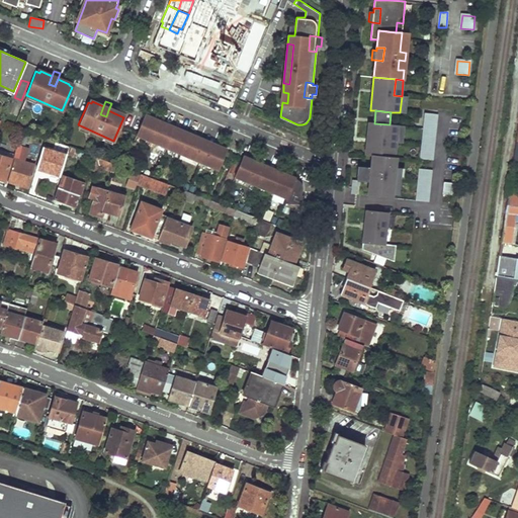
[(424,113),(418,169),(431,170),(437,114),(424,113)]
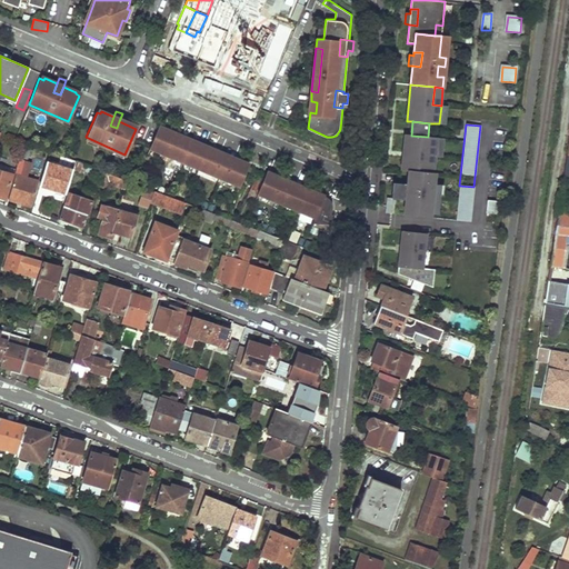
[(165,156),(171,138),(168,137),(169,131),(158,127),(148,149),(165,156)]
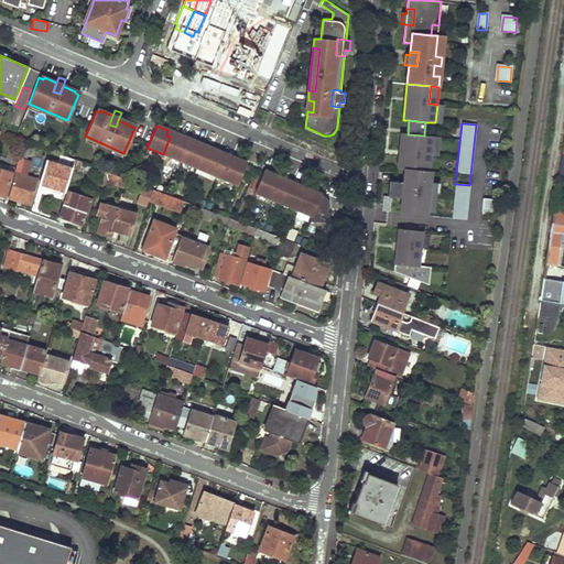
[(170,137),(163,154),(179,161),(186,144),(182,142),(184,138),(172,132),(170,137)]
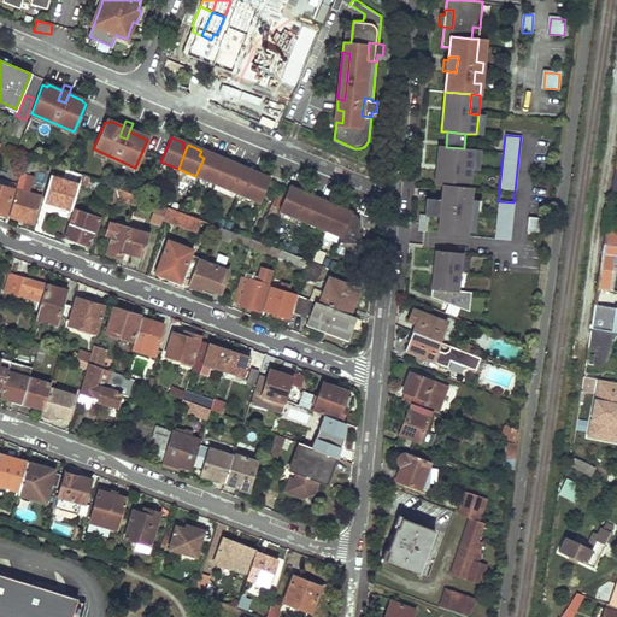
[(444,186),(459,187),(462,169),(472,170),(475,150),(464,148),(446,147),(440,146),(436,184),(444,186)]
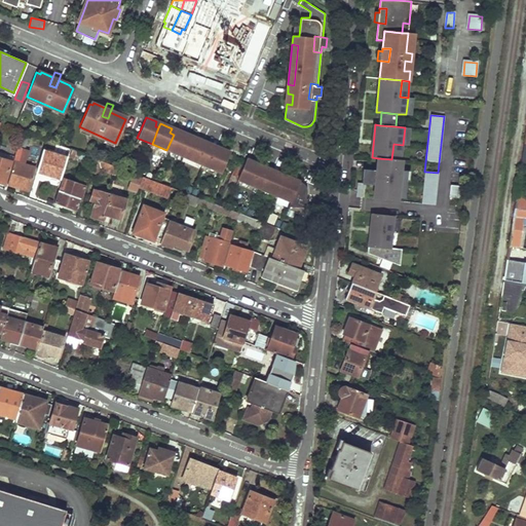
[(166,150),(184,158),(191,142),(187,140),(189,136),(176,129),(174,135),(166,150)]
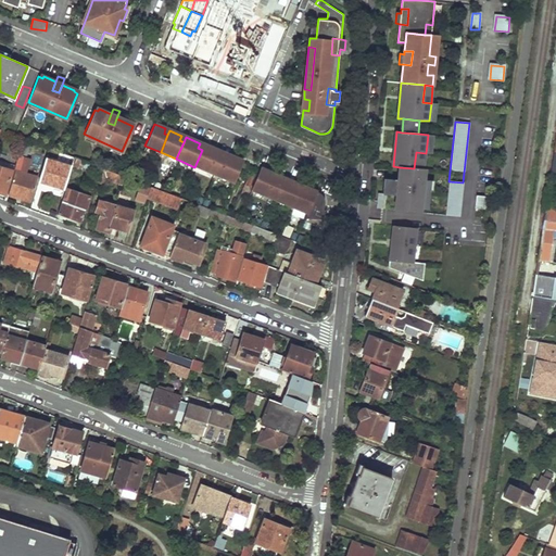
[(215,176),(223,159),(214,154),(215,150),(204,144),(202,150),(194,167),(215,176)]
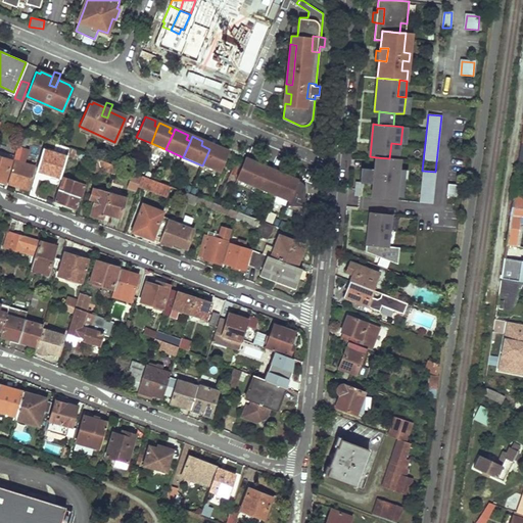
[(397,170),(400,144),(391,143),(389,158),(388,169),(397,170)]
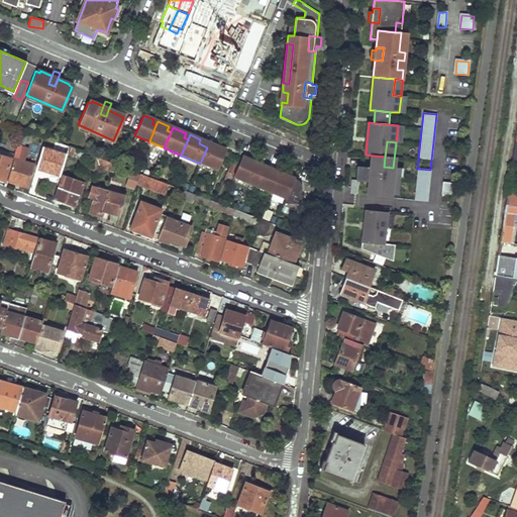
[(0,180),(3,182),(12,158),(15,149),(0,143),(0,180)]
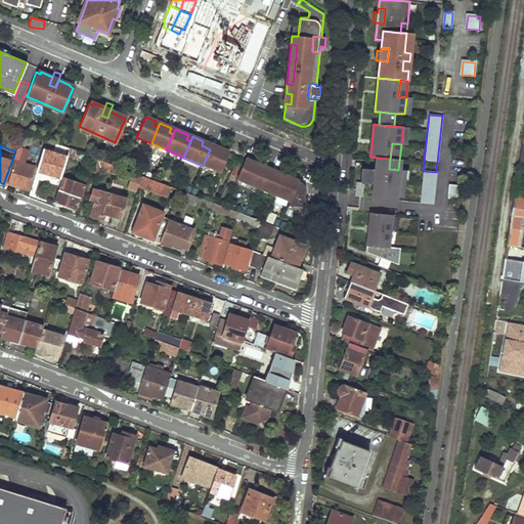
[(15,161),(18,162),(23,149),(17,147),(15,151),(12,160),(15,161)]
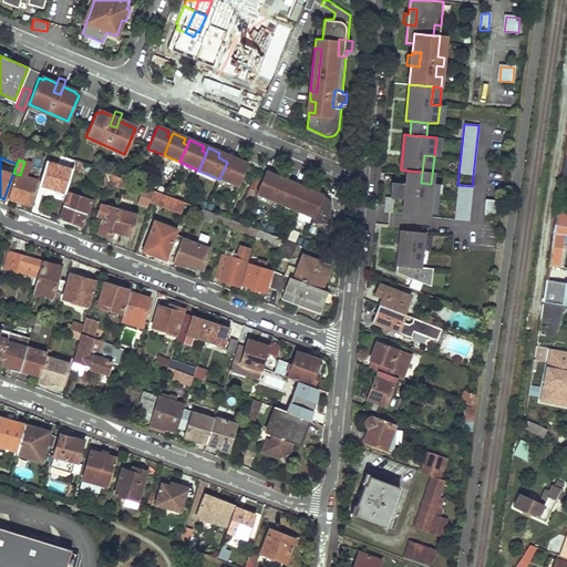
[(227,162),(219,179),(239,188),(249,165),(238,161),(236,165),(227,162)]
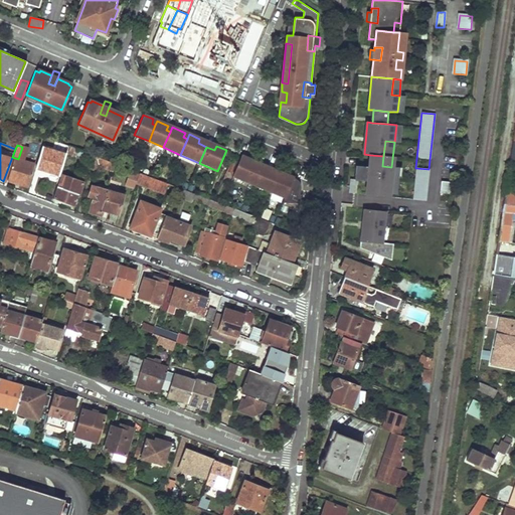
[(66,156),(42,149),(35,169),(59,177),(66,156)]
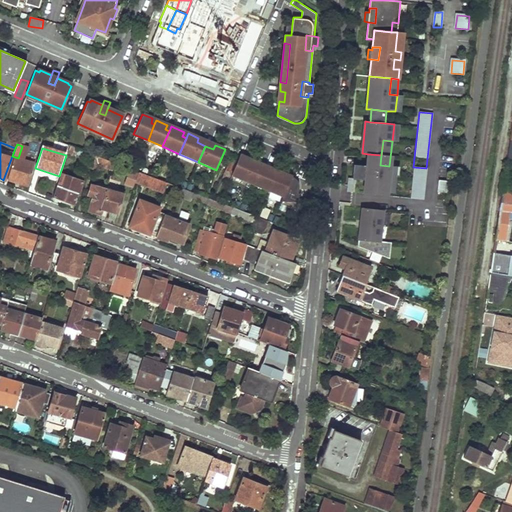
[(380,165),(381,155),(368,154),(367,166),(365,180),(364,193),(387,196),(387,192),(390,166),(389,166),(380,165)]
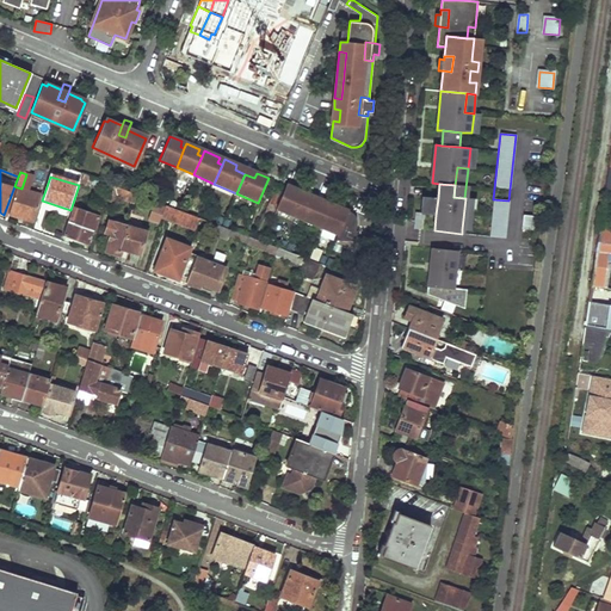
[(110,185),(105,198),(115,201),(117,196),(135,202),(137,196),(110,185)]
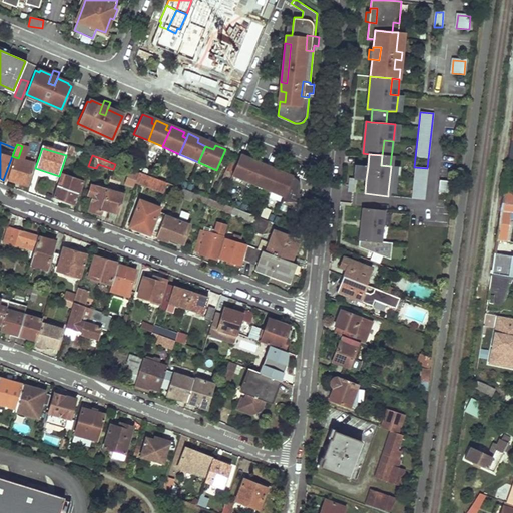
[(285,198),(292,182),(287,180),(289,176),(269,168),(267,172),(250,165),(252,161),(241,156),(233,176),(285,198)]
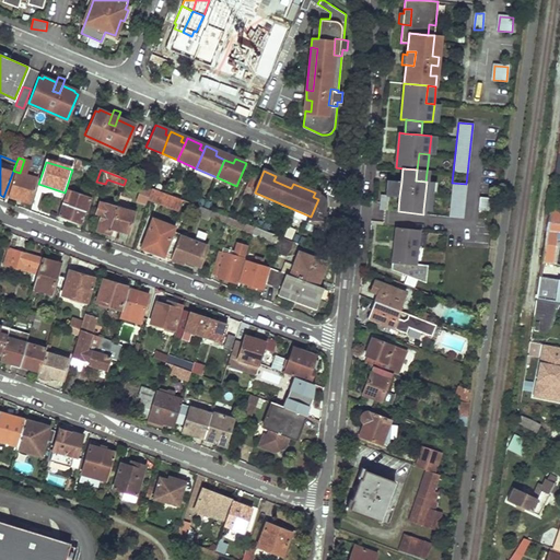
[(8,197),(28,205),(38,179),(20,173),(16,172),(8,197)]
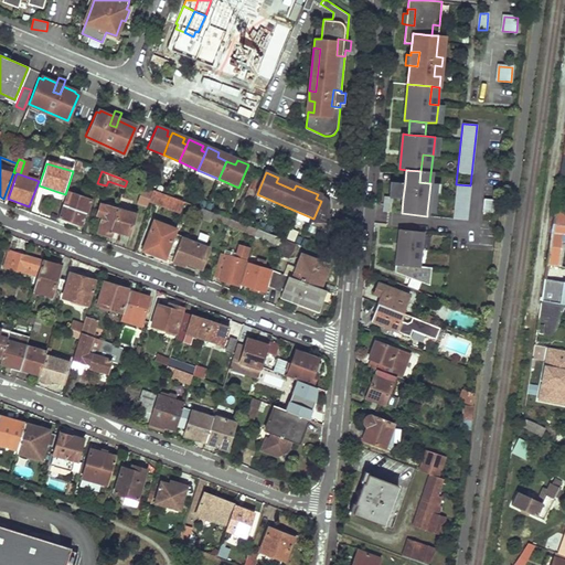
[(391,198),(403,199),(405,183),(390,182),(387,196),(387,198),(391,198)]
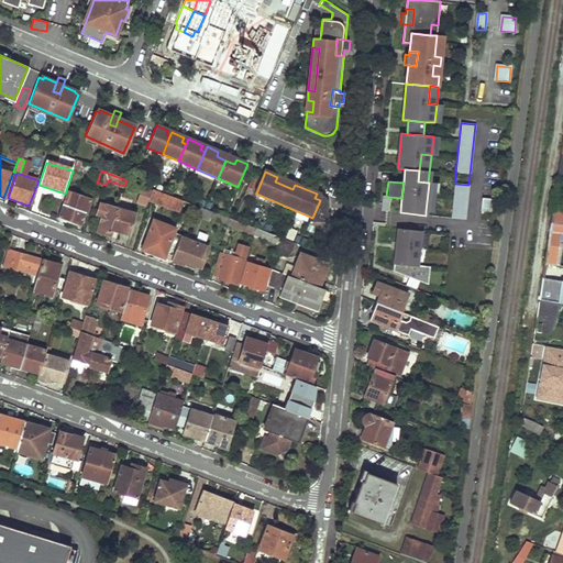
[(435,183),(429,183),(426,211),(433,212),(435,183)]
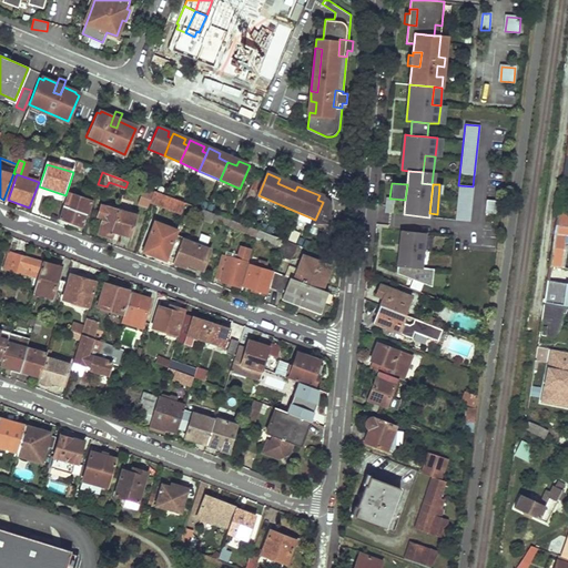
[(146,208),(152,194),(143,191),(138,204),(146,208)]
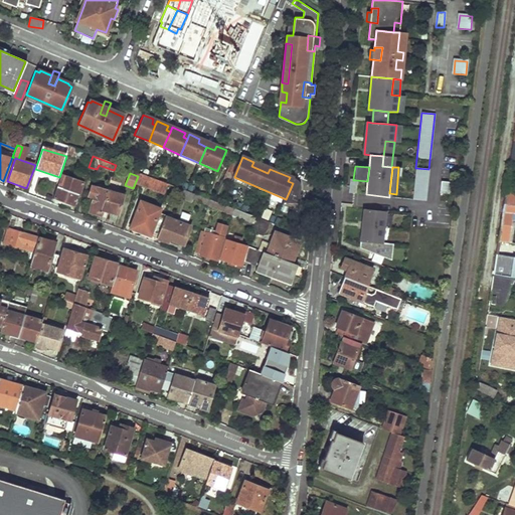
[(144,185),(164,193),(167,184),(139,174),(138,176),(135,185),(144,188),(144,185)]
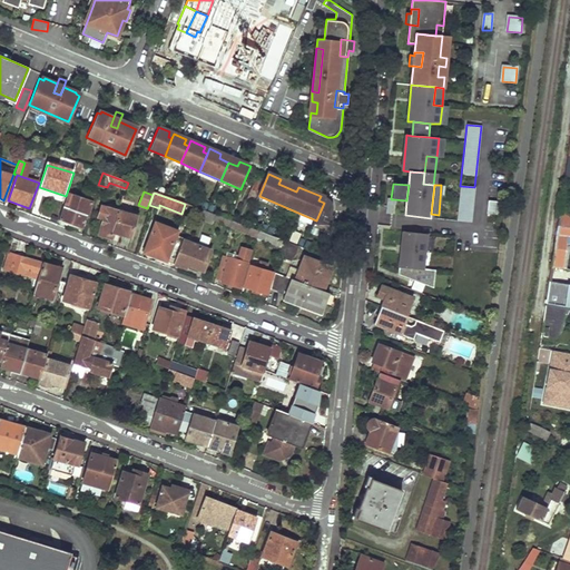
[(457,220),(471,223),(474,194),(460,193),(457,220)]
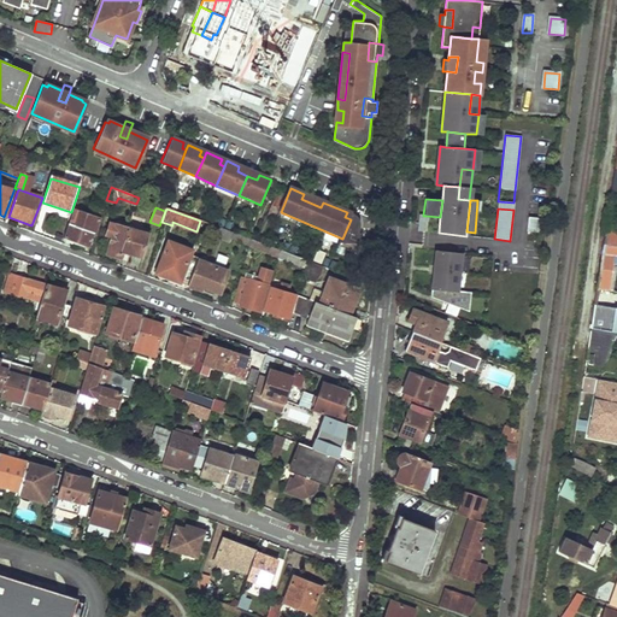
[(65,236),(89,245),(93,231),(95,233),(100,218),(89,215),(84,229),(80,227),(83,217),(74,213),(65,236)]
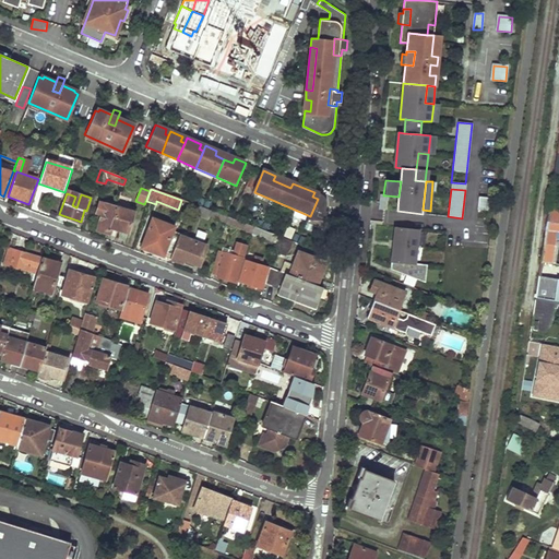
[(310,216),(306,224),(323,232),(328,198),(319,194),(318,199),(310,216)]
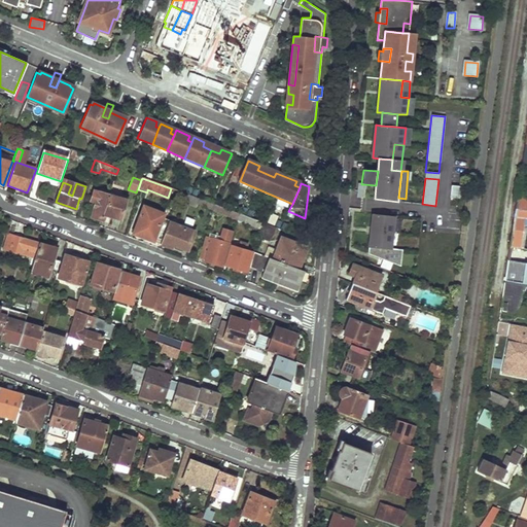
[(450,197),(465,199),(466,186),(451,185),(450,197)]
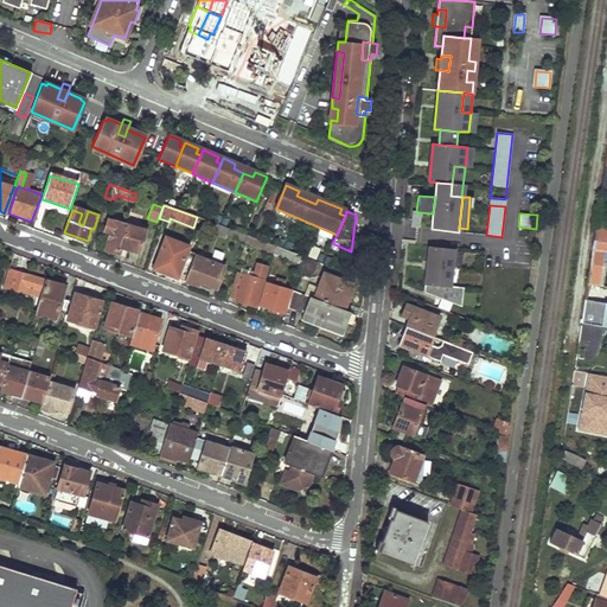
[(119,247),(127,224),(127,221),(123,219),(122,223),(108,218),(103,230),(109,232),(104,249),(117,253),(119,247)]
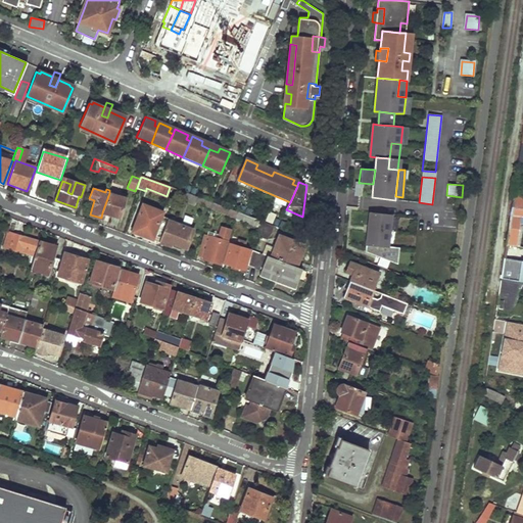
[(194,201),(195,197),(181,191),(178,198),(192,204),(194,201)]
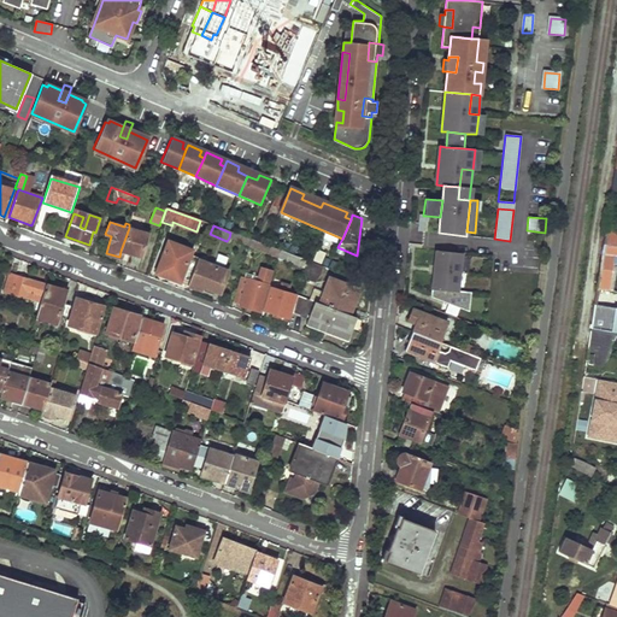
[(129,228),(121,251),(140,257),(147,234),(129,228)]
